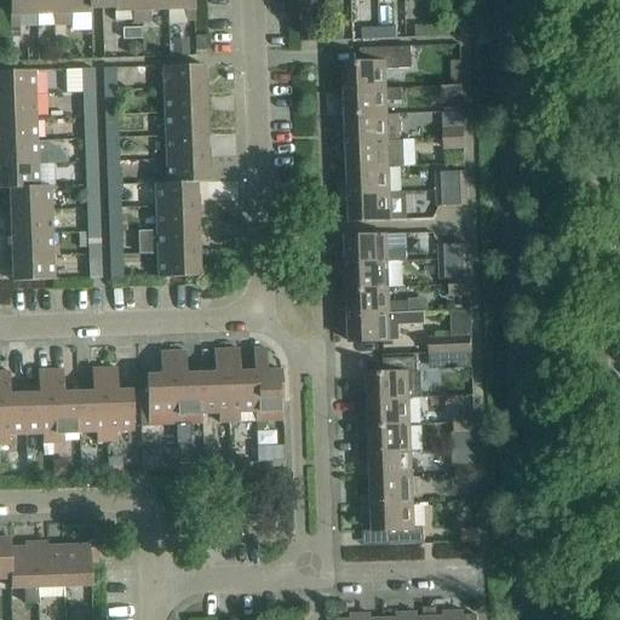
[(27,0),(10,0),(11,27),(19,27),(19,16),(28,16),(27,0)]
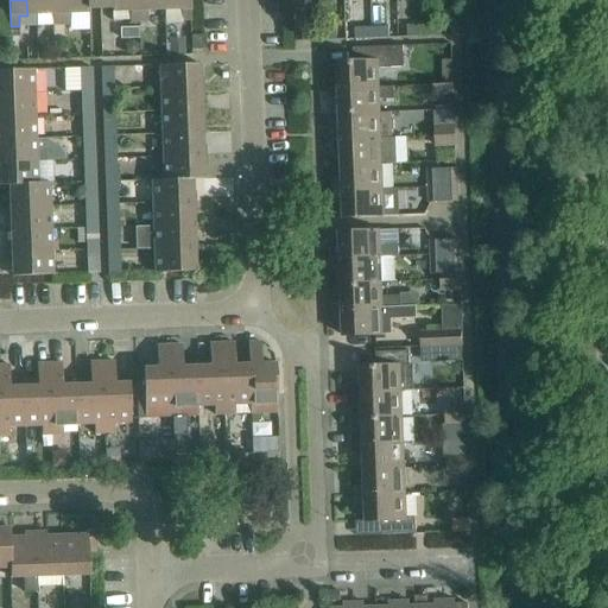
[(44,0),(26,0),(27,16),(45,14),(44,0)]
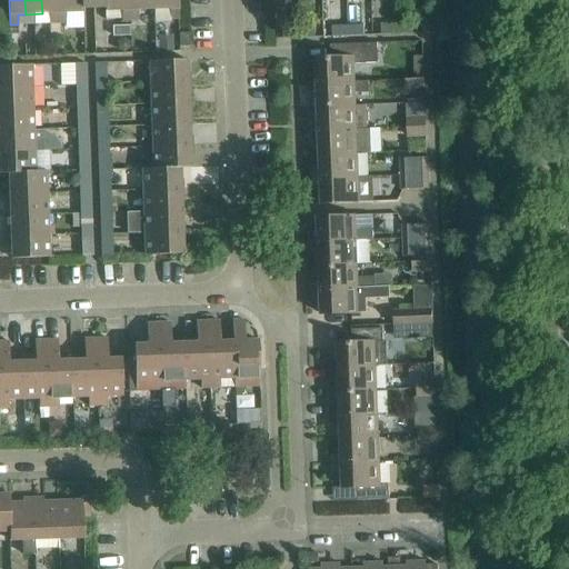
[(58,0),(41,0),(42,13),(50,13),(51,23),(60,23),(58,0)]
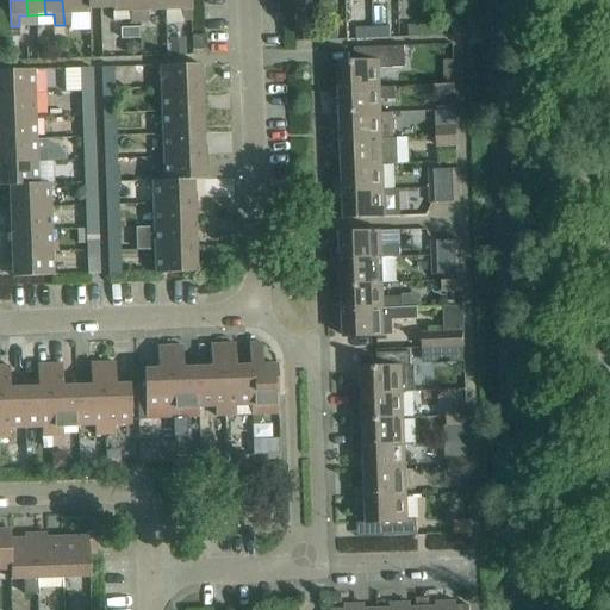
[(62,0),(64,25),(72,25),(70,14),(82,13),(81,0),(62,0)]
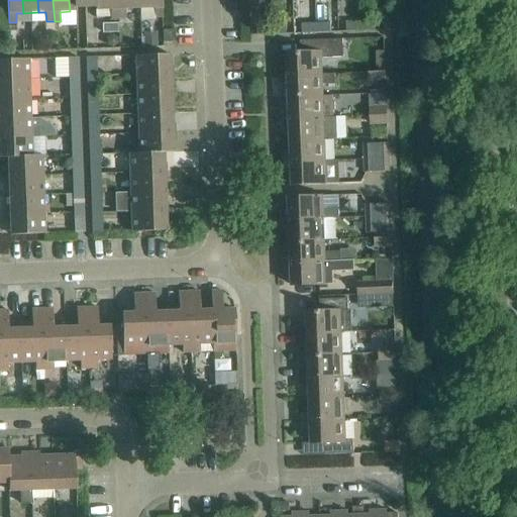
[(85,7),(84,0),(69,0),(70,11),(75,11),(75,8),(85,7)]
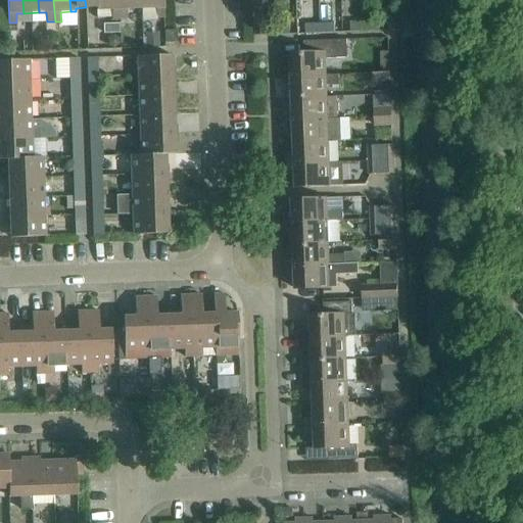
[(85,0),(86,7),(96,7),(96,10),(101,10),(100,0),(85,0)]
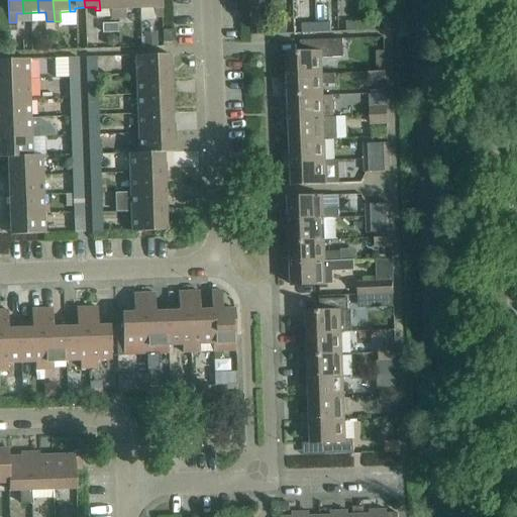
[(115,0),(99,0),(100,10),(110,10),(111,19),(116,19),(115,0)]
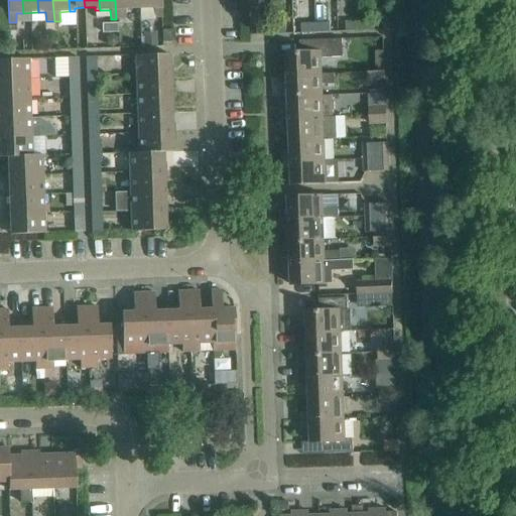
[(130,0),(115,0),(116,19),(126,19),(125,9),(131,9),(130,0)]
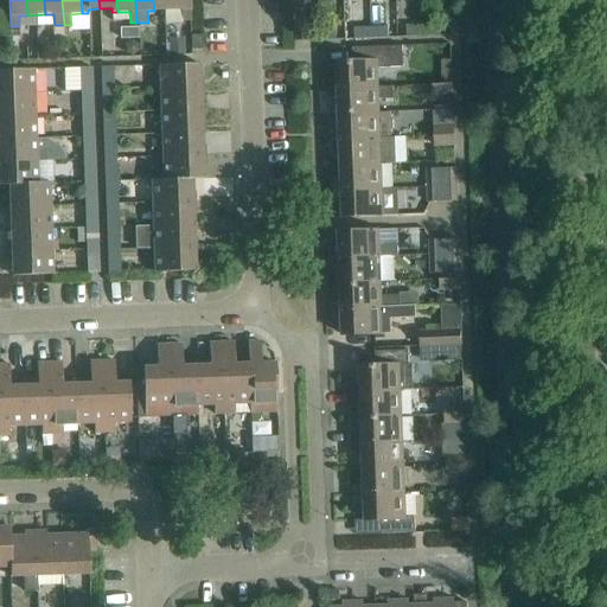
[(171,0),(153,0),(154,11),(172,11),(171,0)]
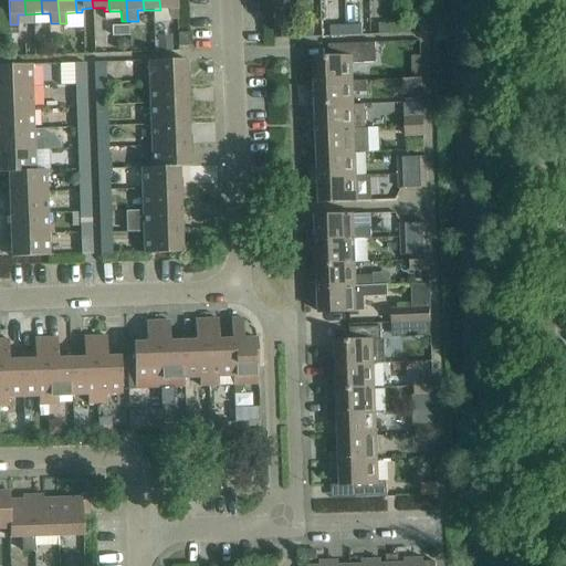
[(177,0),(159,0),(160,10),(169,9),(169,19),(178,19),(177,0)]
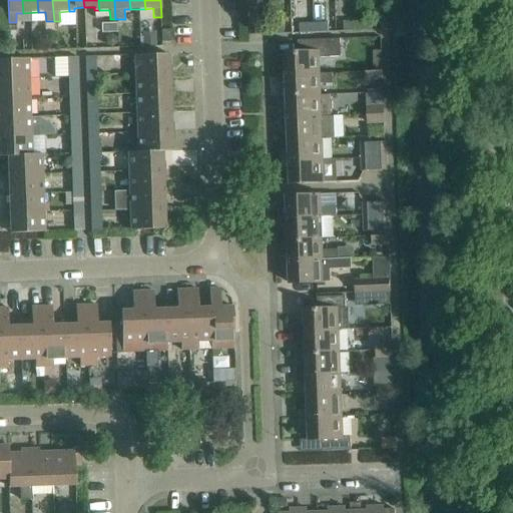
[(358,30),(357,21),(343,22),(344,31),(358,30)]
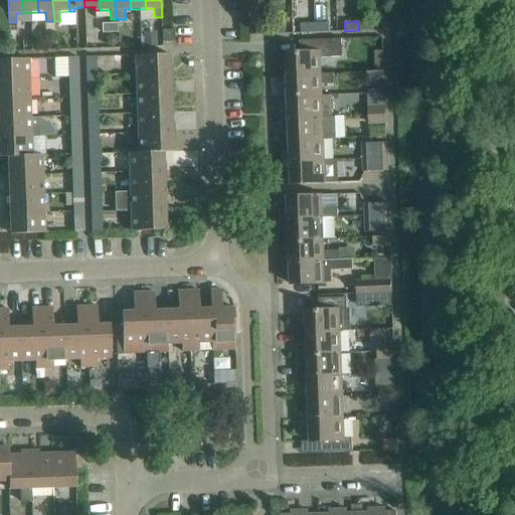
[(373,21),(358,21),(359,30),(373,30),(373,21)]
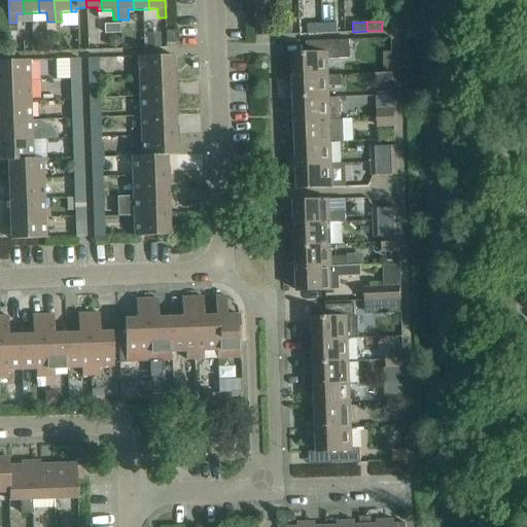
[(322,33),(322,24),(308,25),(308,34),(322,33)]
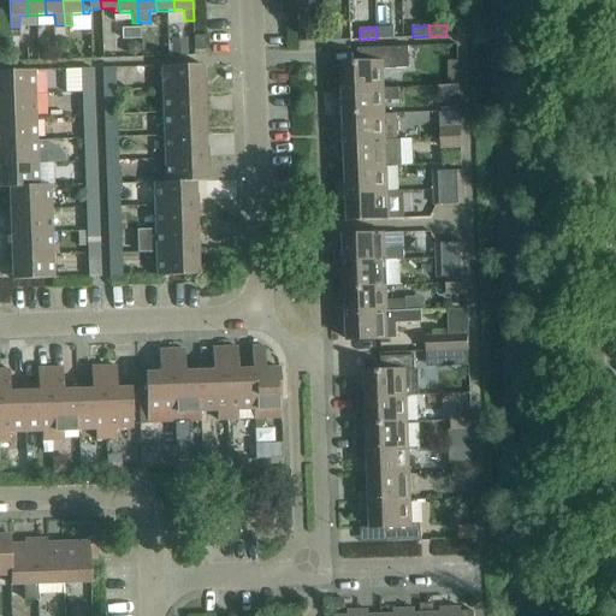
[(394,28),(377,28),(377,39),(395,39),(394,28)]
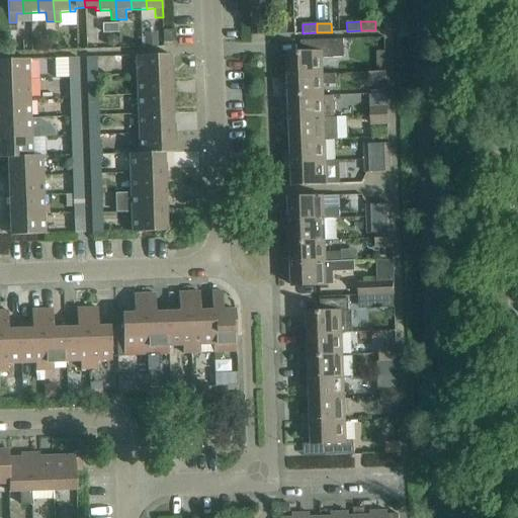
[(116,24),(101,25),(101,34),(116,33),(116,24)]
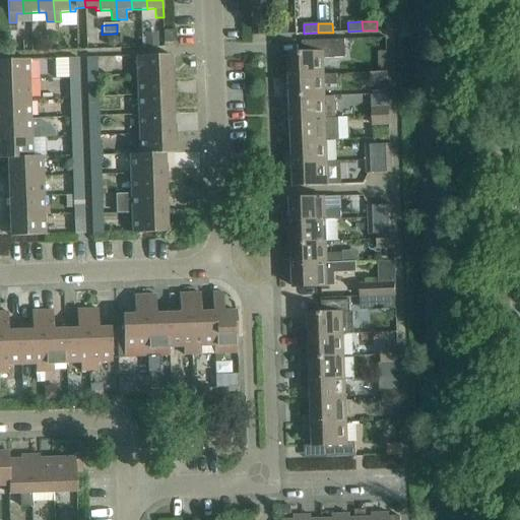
[(273,25),(273,35),(288,35),(287,24),(273,25)]
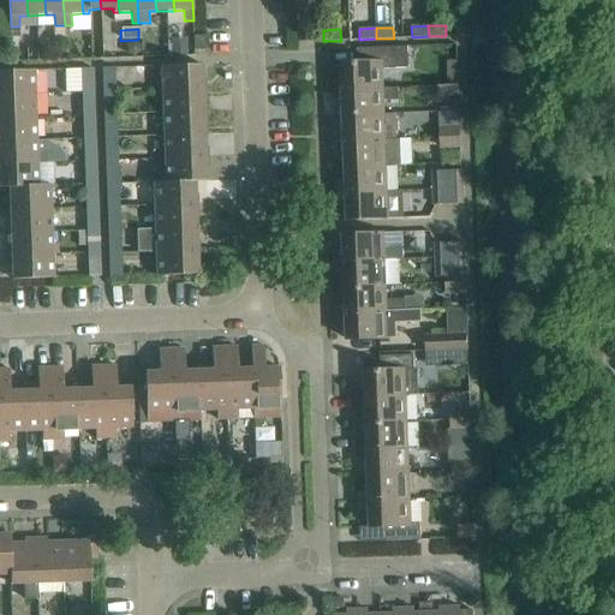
[(323,41),(323,30),(306,30),(306,42),(323,41)]
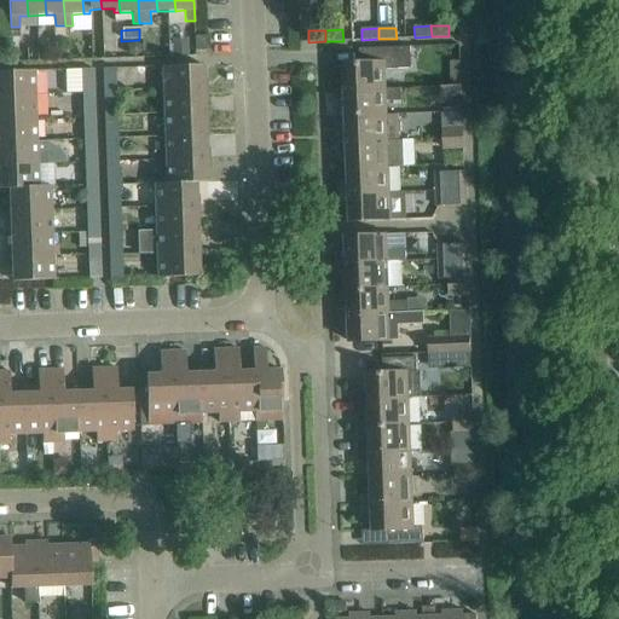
[(196,51),(208,51),(210,51),(209,36),(195,36),(196,51)]
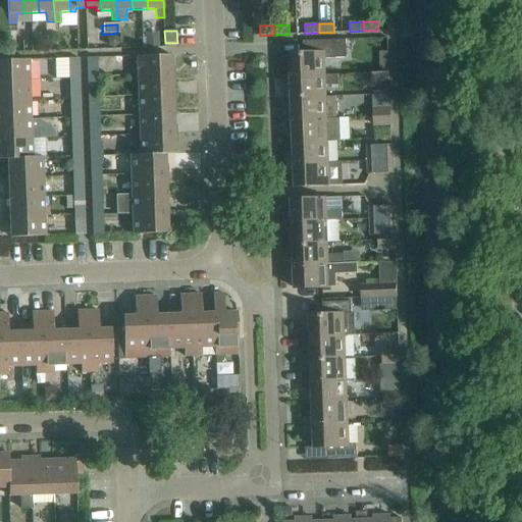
[(145,34),(146,48),(159,47),(159,33),(145,34)]
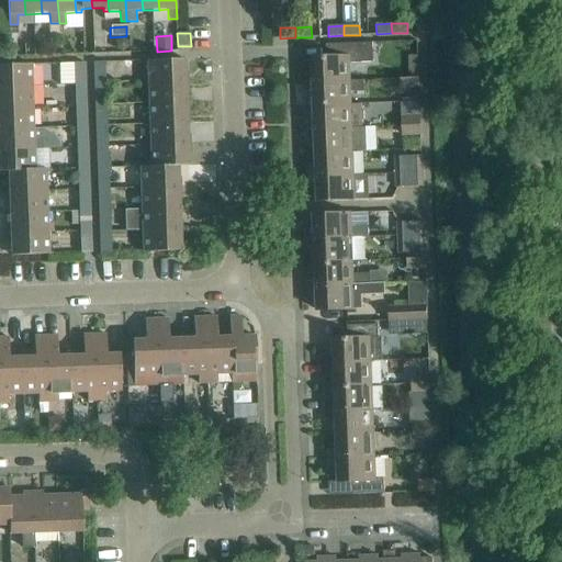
[(115,42),(115,48),(123,53),(128,48),(128,41),(122,37),(115,42)]
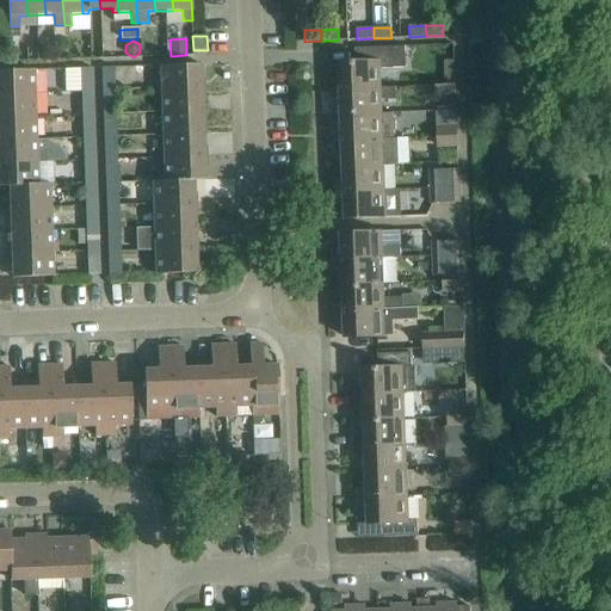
[(406,47),(389,47),(356,48),(356,62),(340,62),(340,80),(329,81),(331,90),(381,88),(380,69),(407,68),(406,47)]
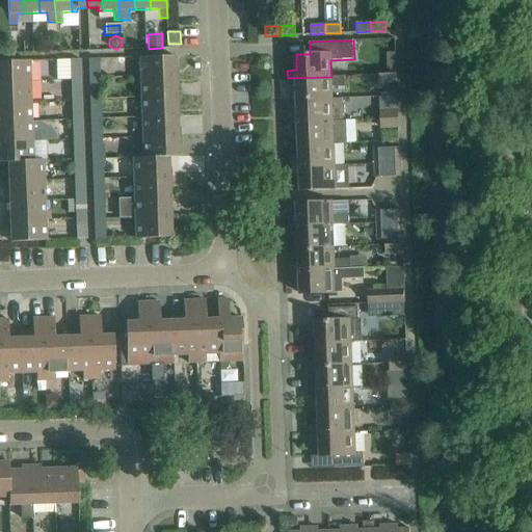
[(140,78),(176,77),(175,56),(139,57),(140,78)]
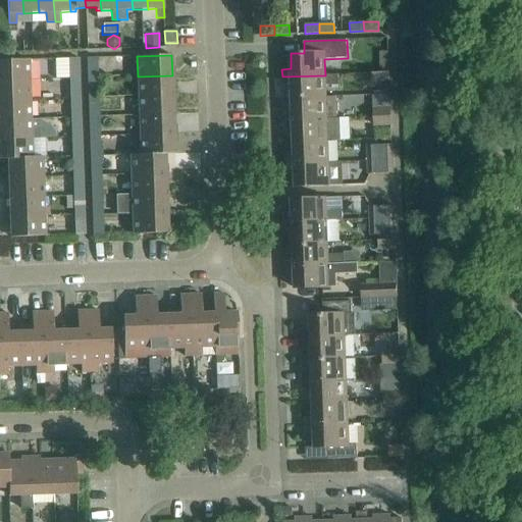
[(89,77),(99,77),(98,58),(89,59),(89,77)]
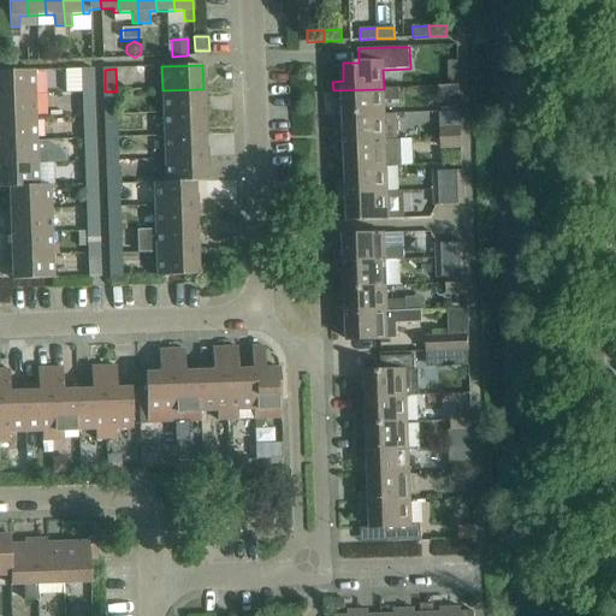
[(84,93),(95,92),(95,70),(83,70),(84,93)]
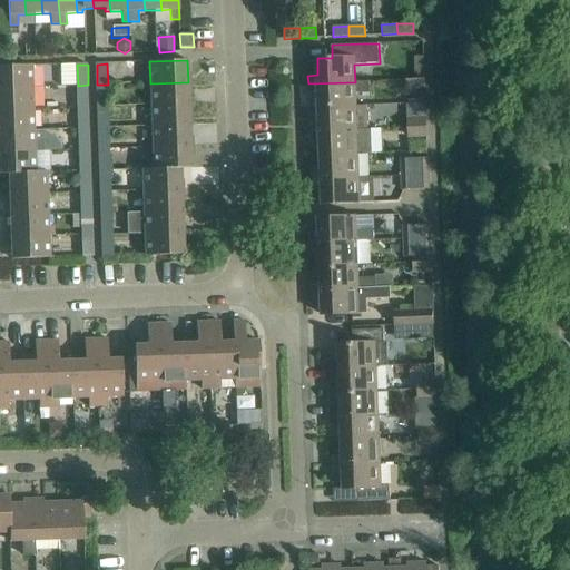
[(0,88),(31,87),(30,66),(0,66),(0,88)]
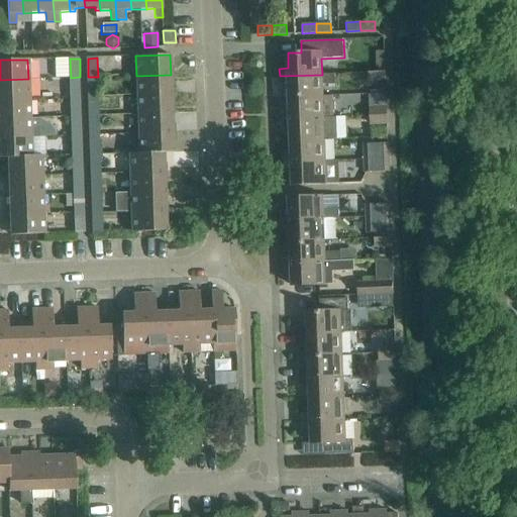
[(386,72),(376,73),(369,73),(369,82),(386,81),(386,72)]
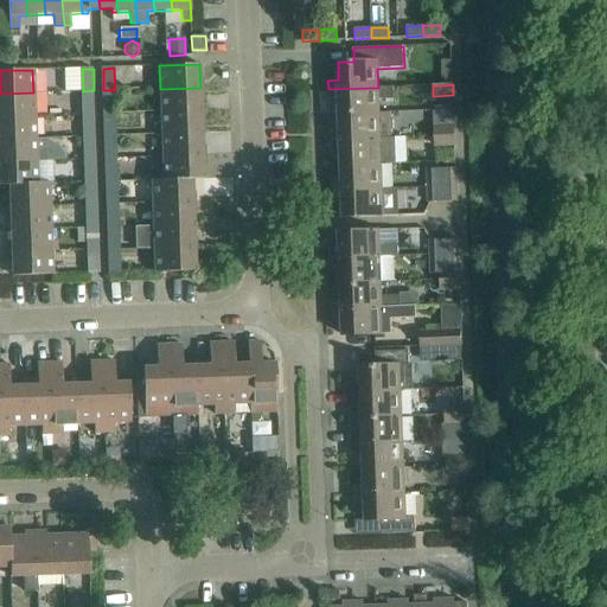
[(395,87),(378,88),(328,89),(328,97),(339,97),(339,114),(379,113),(378,98),(395,98),(395,87)]
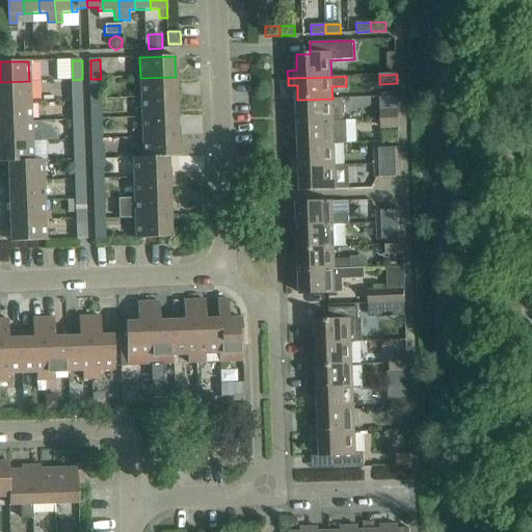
[(176,77),(140,78),(141,98),(177,97),(176,77)]
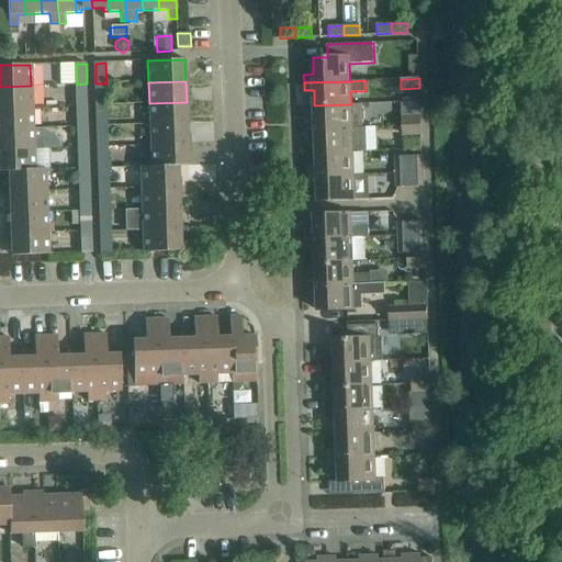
[(88,105),(87,83),(77,85),(78,105),(88,105)]
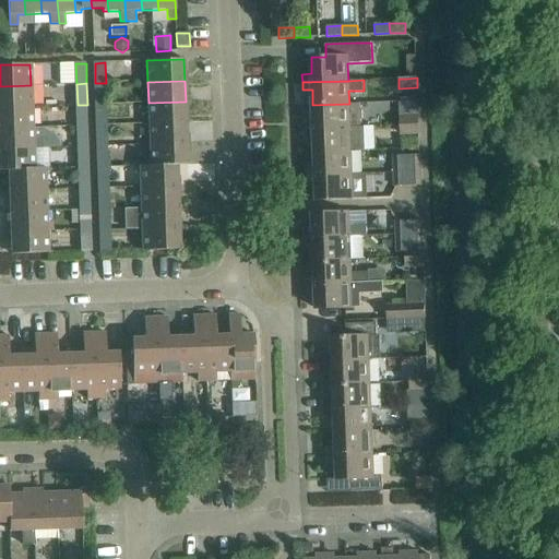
[(107,105),(106,83),(95,83),(96,105),(107,105)]
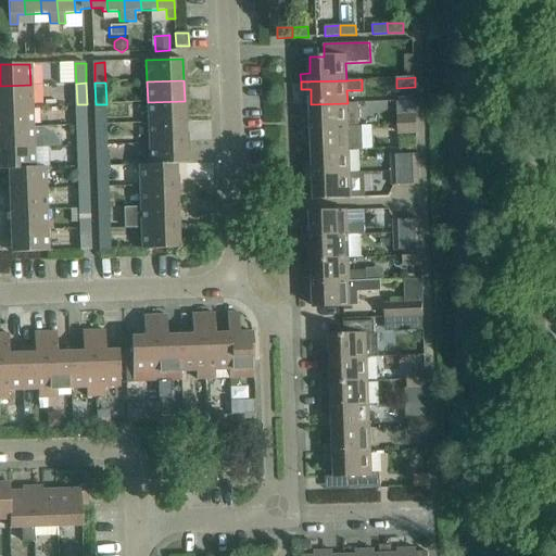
[(0,106),(32,105),(30,85),(0,86),(0,106)]
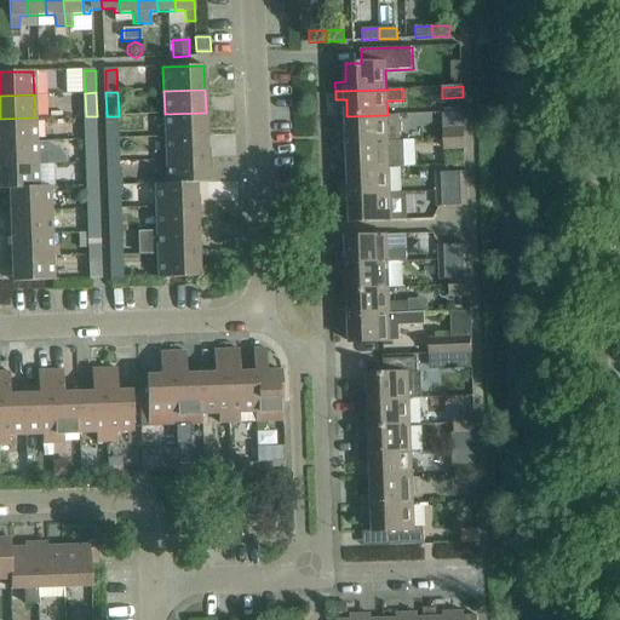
[(207,136),(206,113),(165,114),(166,138),(207,136)]
